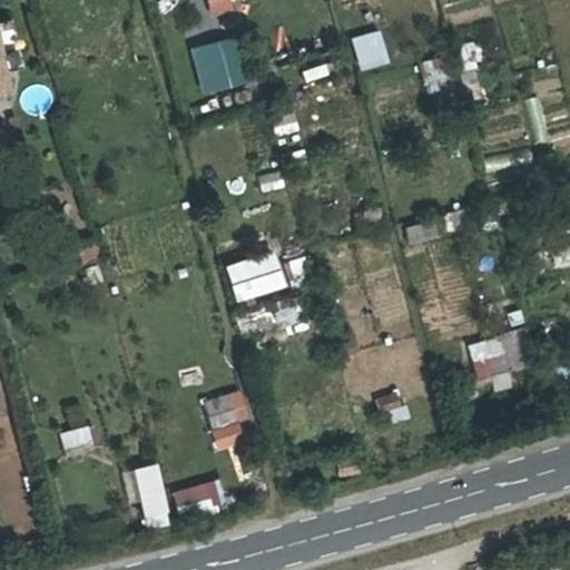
[(229,0),(205,0),(210,17),(233,10),(229,0)]
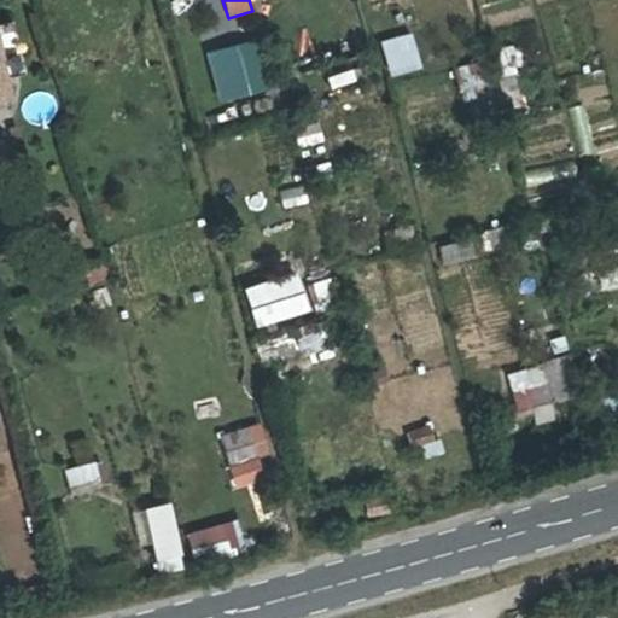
[(390,77),(421,69),(410,30),(379,39),(390,77)]
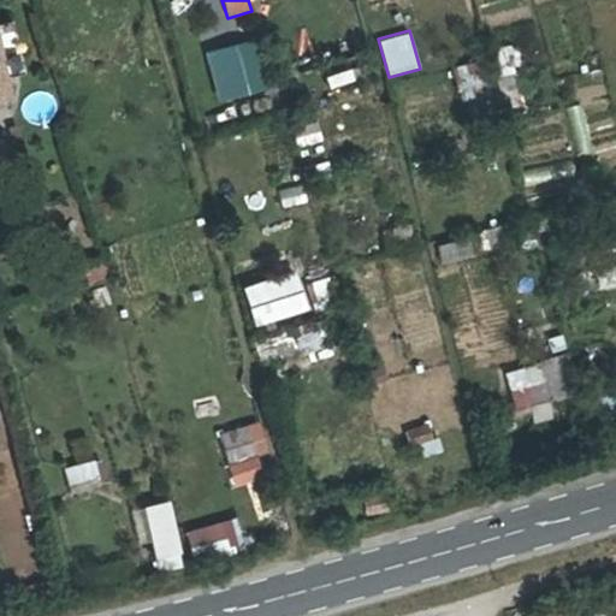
[(203,51),(217,100),(262,88),(250,39),(203,51)]
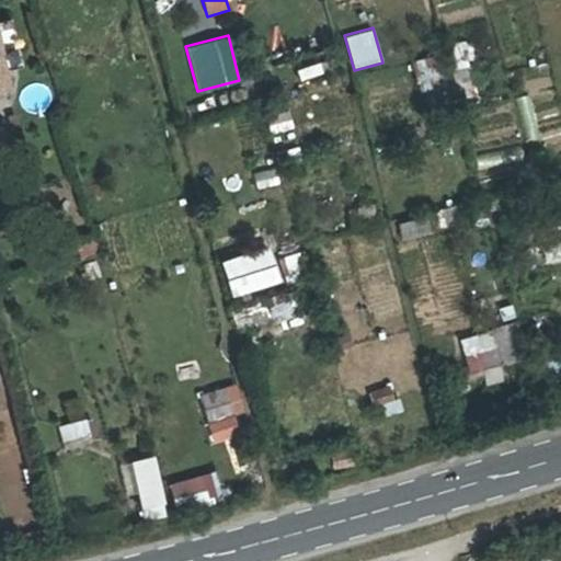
[(465,39),(445,45),(459,100),(479,94),(465,39)]
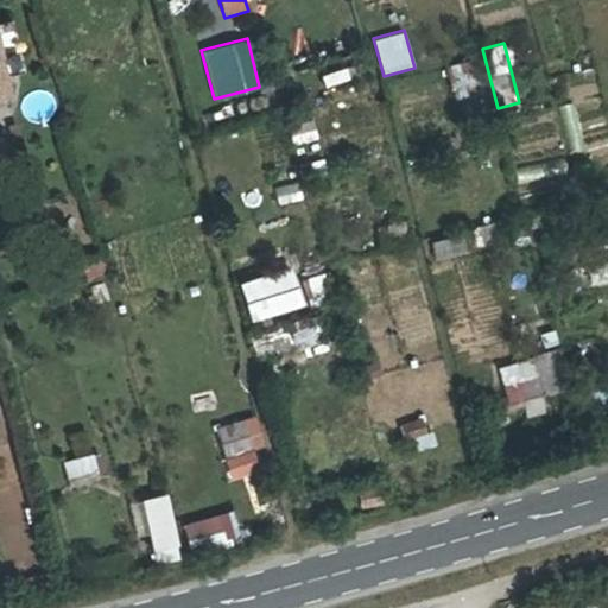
[(477,59),(447,64),(454,106),(483,101),(477,59)]
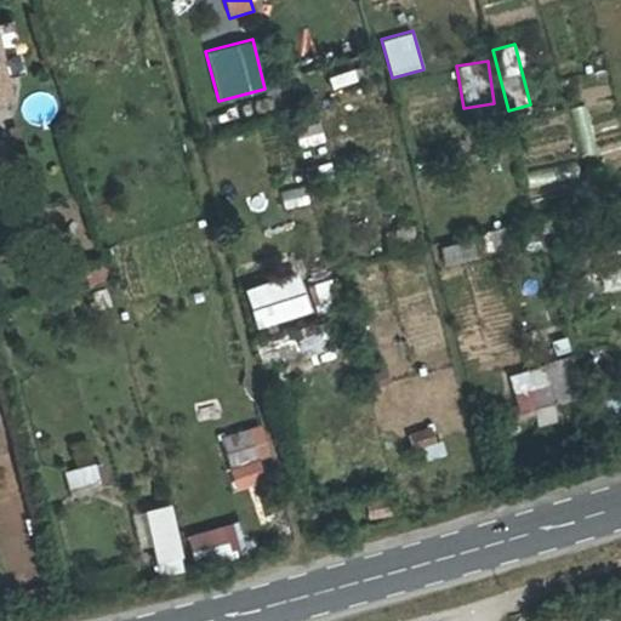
[(582,149),(620,137),(620,132),(609,91),(568,103),(582,149)]
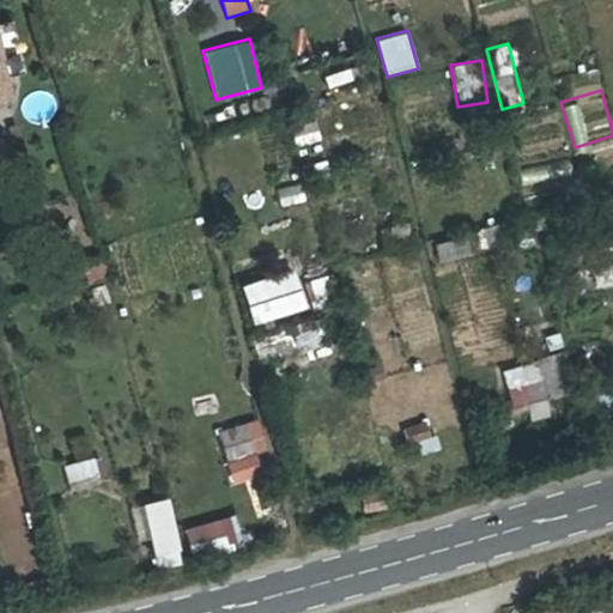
[(316,121),(291,127),(296,146),(321,140),(316,121)]
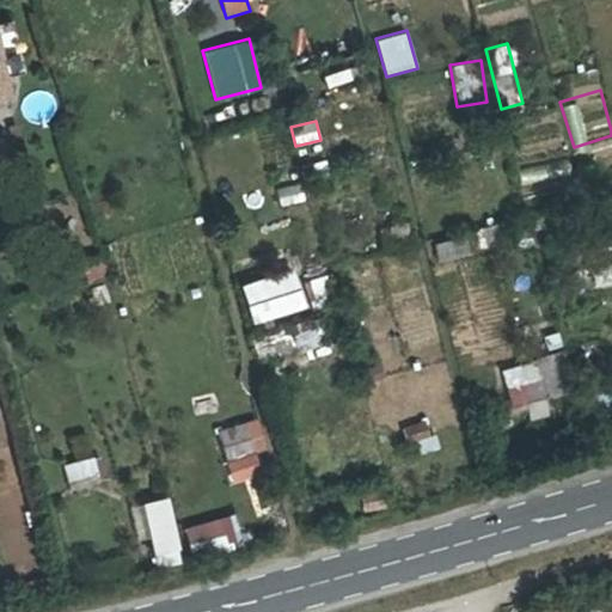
[(519,165),(521,182),(570,175),(568,159),(519,165)]
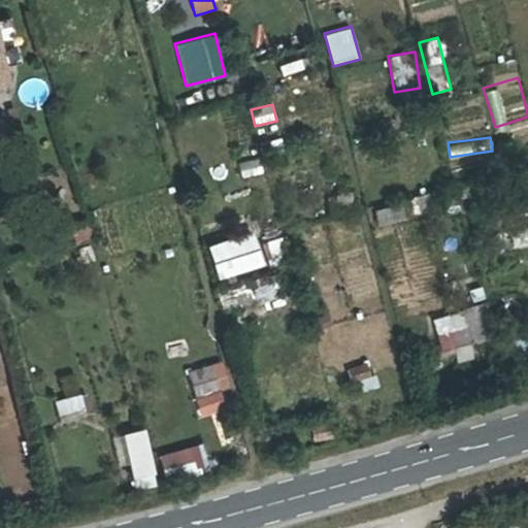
[(259,158),(238,163),(241,177),(262,172),(259,158)]
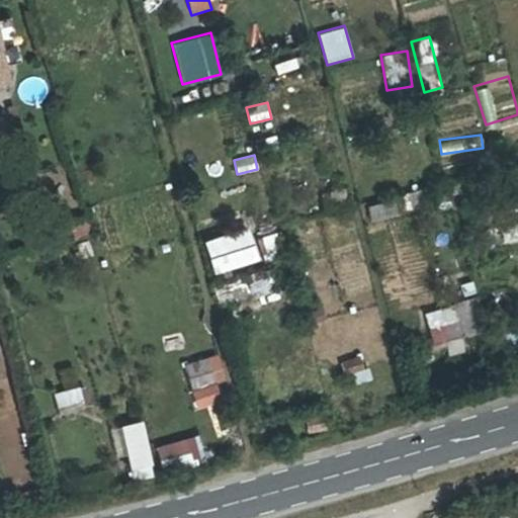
[(343,187),(323,193),(327,209),(347,204),(343,187)]
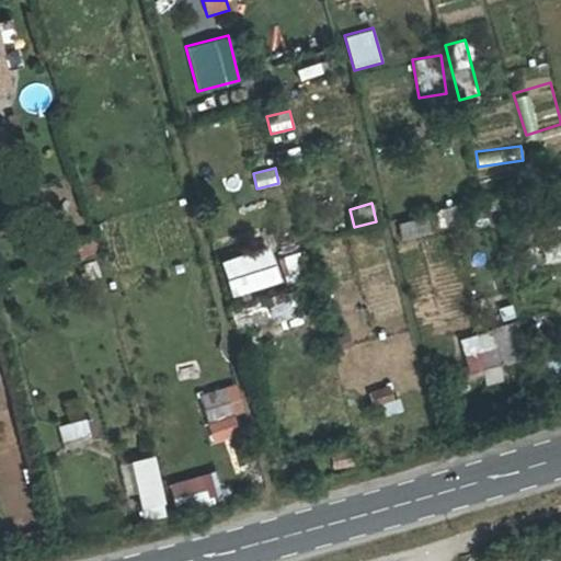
[(433,208),(436,227),(454,225),(451,206),(433,208)]
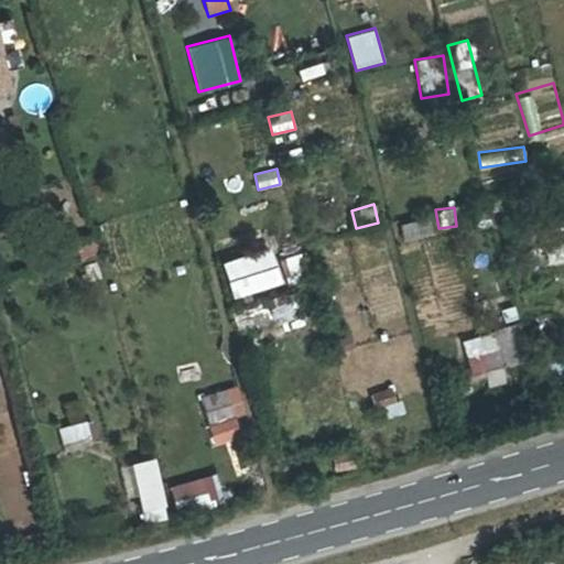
[(399,224),(404,241),(435,234),(430,216),(399,224)]
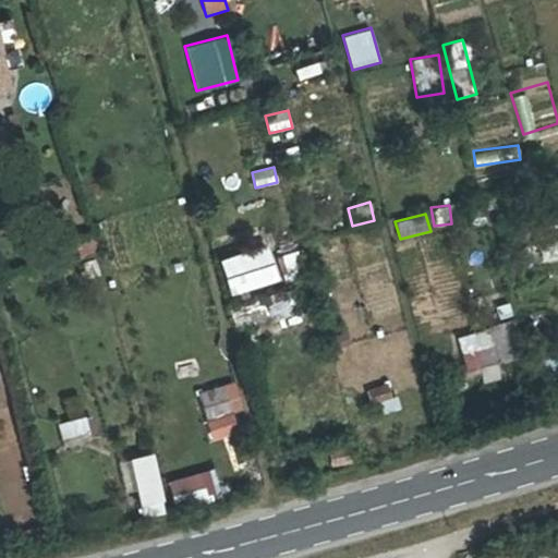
[(557,239),(540,240),(541,258),(557,257),(557,239)]
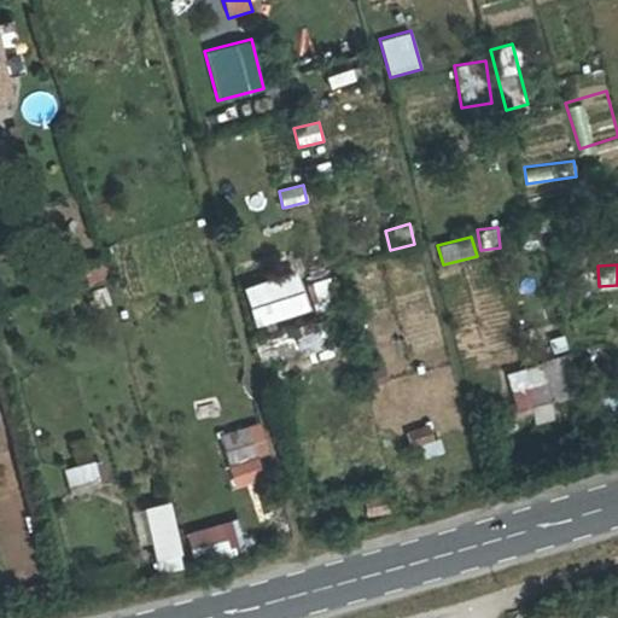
[(255,326),(309,309),(297,269),(242,286),(255,326)]
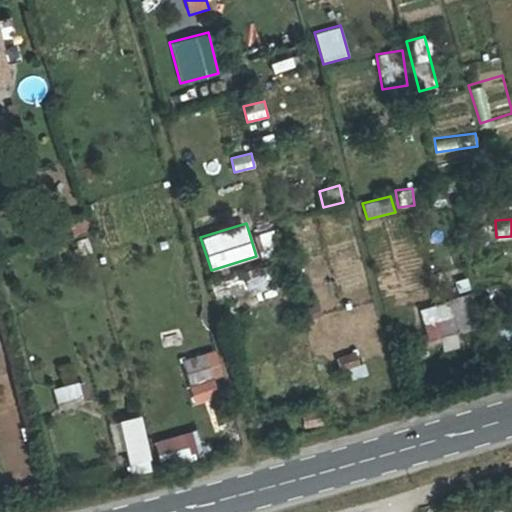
[(264,251),(282,243),(275,227),(258,235),(264,251)]
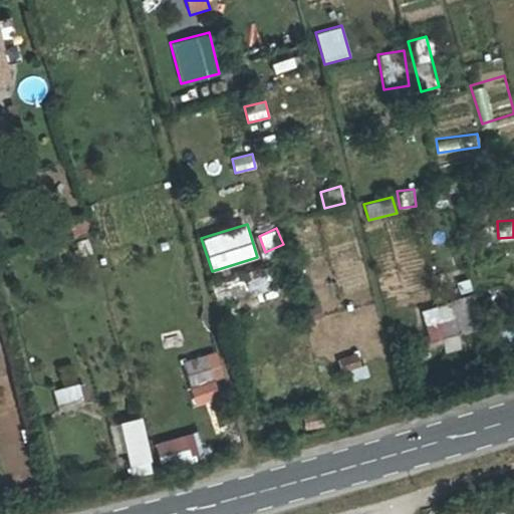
[(219,304),(272,286),(265,264),(211,282),(219,304)]
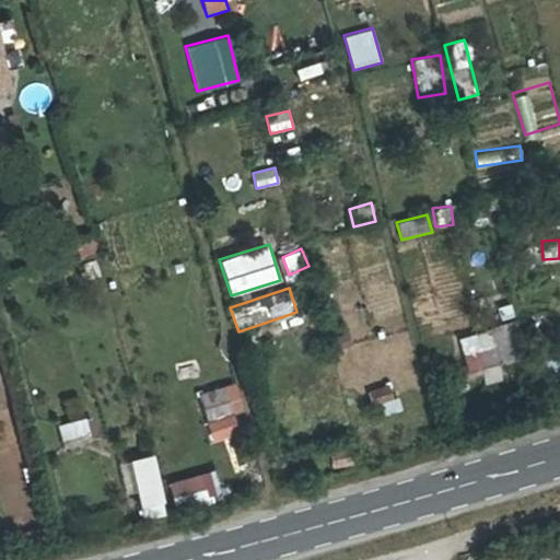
[(500,365),(516,360),(504,324),(457,338),(468,372),(480,368),(485,384),(503,377),(500,365)]
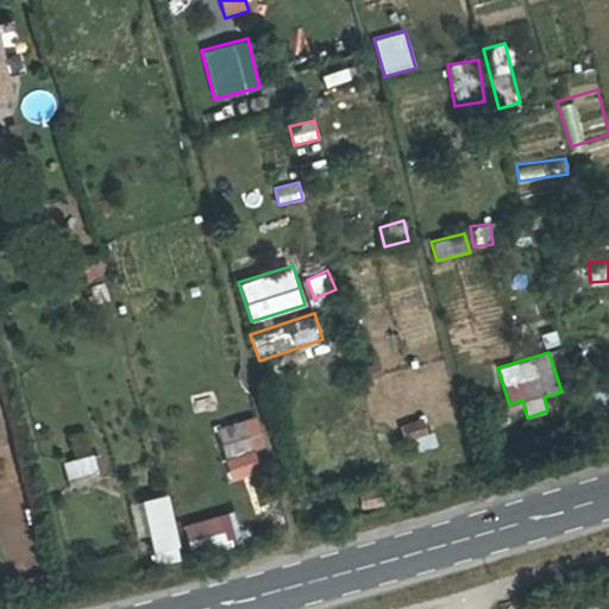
[(425,415),(402,424),(413,453),(435,445),(425,415)]
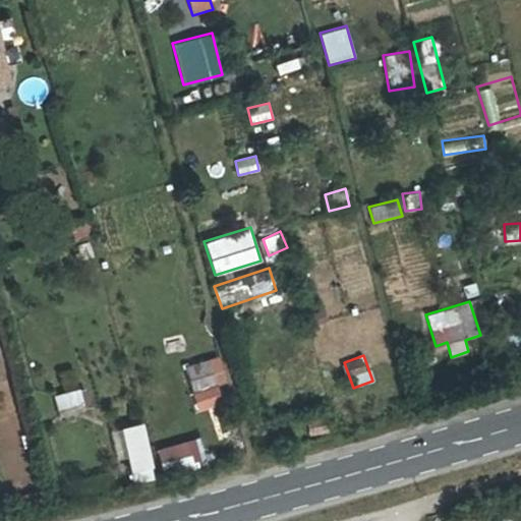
[(186,362),(193,408),(233,402),(225,356),(186,362)]
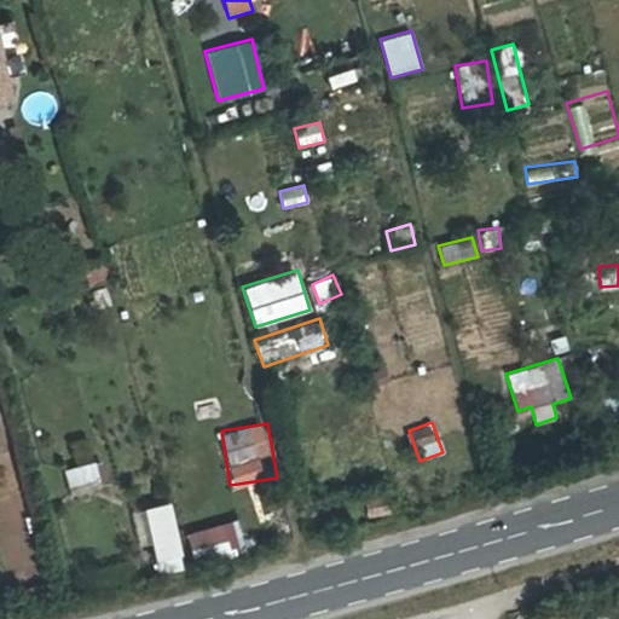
[(62,468),(69,492),(103,481),(96,458),(62,468)]
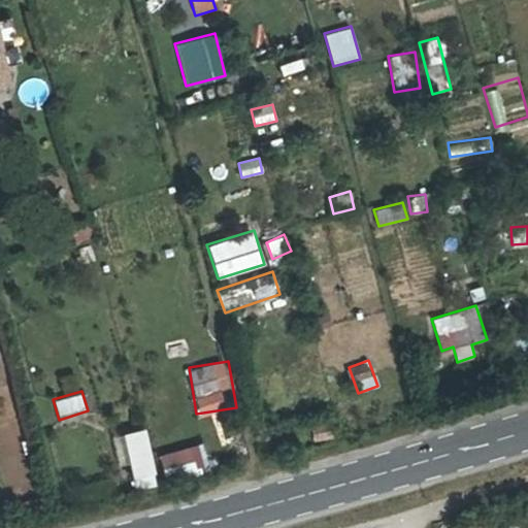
[(126,418),(110,422),(121,464),(137,459),(126,418)]
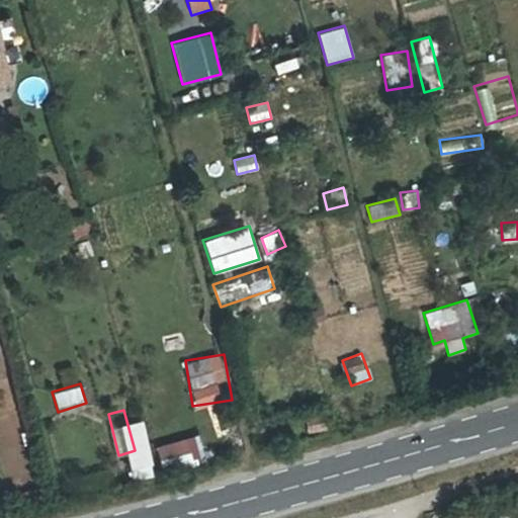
[(198,437),(157,443),(161,471),(202,465),(198,437)]
